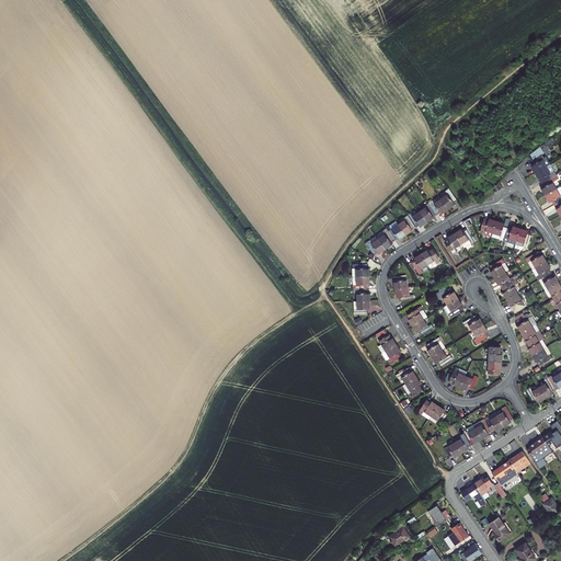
[(531,165),(536,172),(550,164),(546,157),(542,159),(540,156),(544,153),(540,147),(529,156),(534,164),(531,165)]
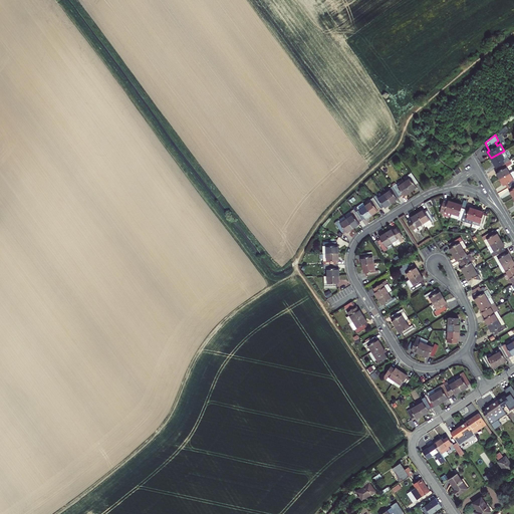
[(491,158),(497,168),(508,162),(510,161),(504,151),(491,158)]
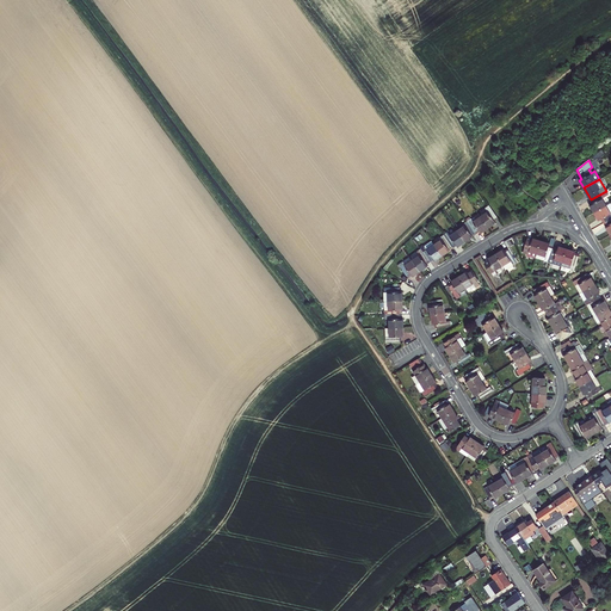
[(590,205),(594,213),(606,205),(603,198),(606,197),(604,192),(591,199),(593,204),(590,205)]
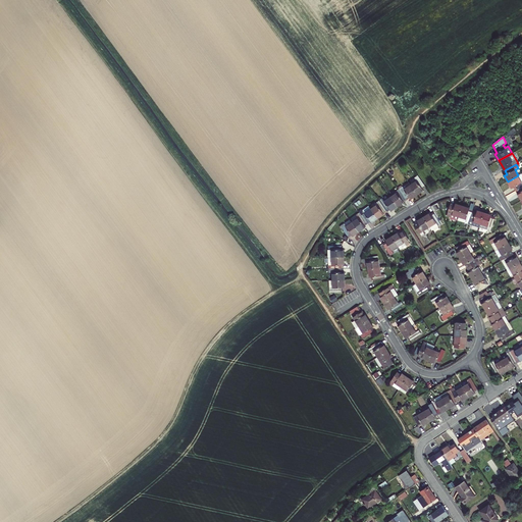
[(514,187),(516,191),(521,187),(521,174),(518,175),(508,181),(511,188),(514,187)]
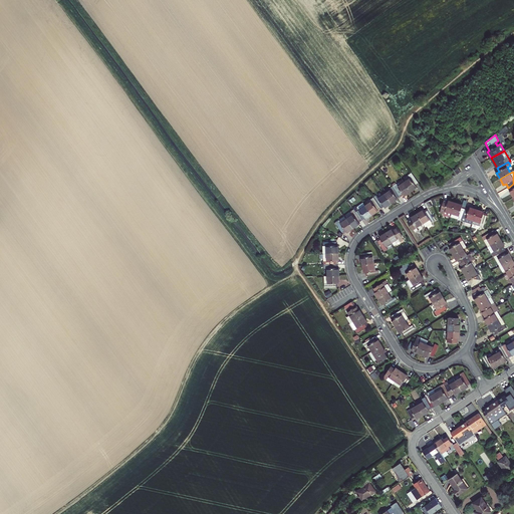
[(411,178),(404,183),(411,192),(417,188),(416,186),(420,184),(412,173),(409,175),(411,178)]
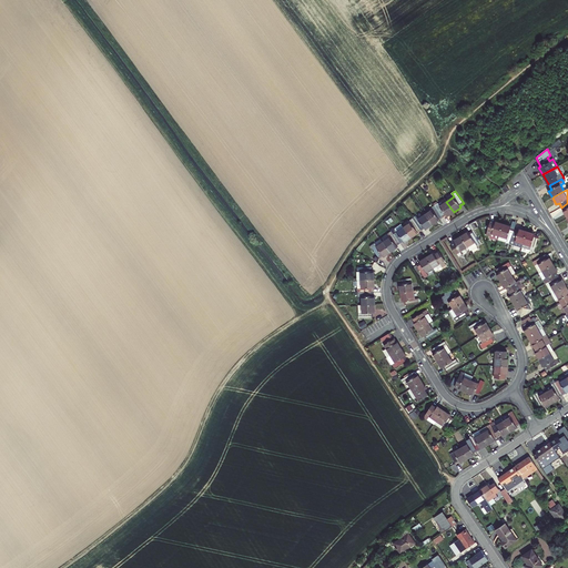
[(434,205),(442,216),(443,217),(446,215),(447,217),(454,212),(446,202),(439,206),(437,203),(434,205)]
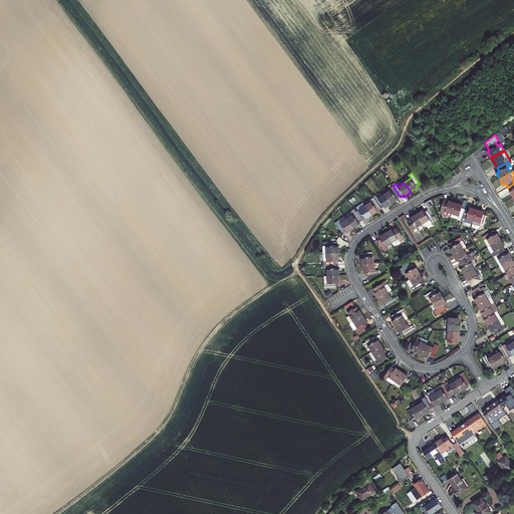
[(384,194),(392,204),(401,197),(400,196),(393,186),(389,189),(390,191),(384,194)]
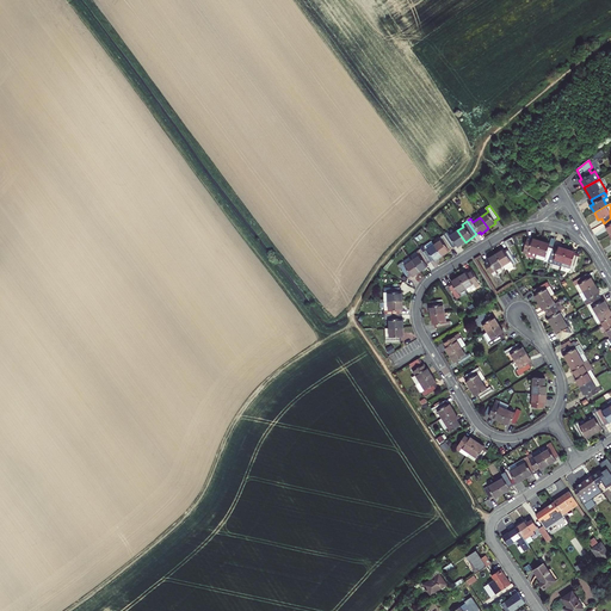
[(444,235),(454,248),(457,246),(458,247),(466,242),(457,230),(450,236),(448,233),(444,235)]
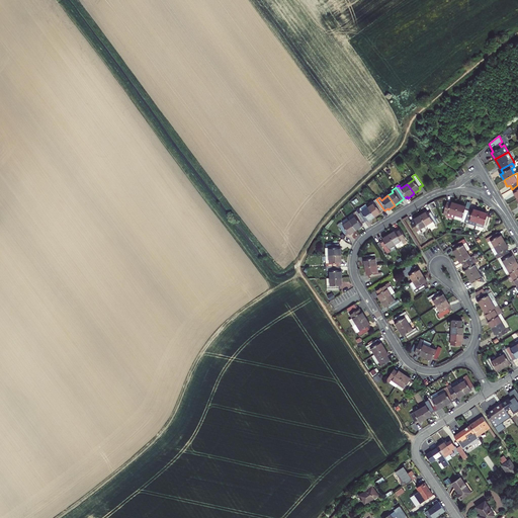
[(368,207),(375,217),(384,210),(376,199),(372,202),(373,203),(368,207)]
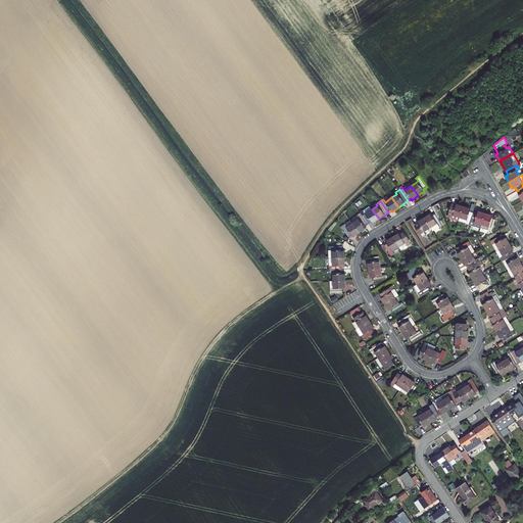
[(435,211),(441,208),(439,203),(433,206),(435,211)]
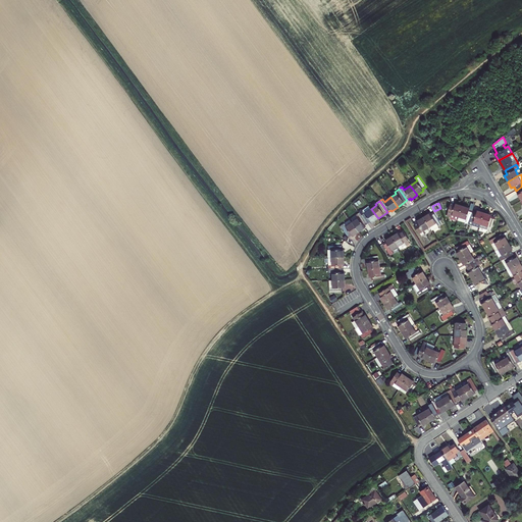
[(458,221),(459,217),(462,206),(455,203),(454,205),(451,204),(447,216),(451,217),(450,218),(451,219),(452,220),(453,219),(458,221)]
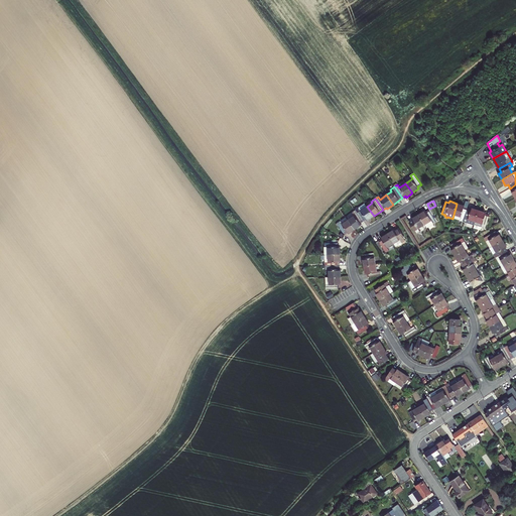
[(463,222),(468,209),(470,202),(466,201),(465,206),(457,204),(454,215),(453,219),(463,222)]
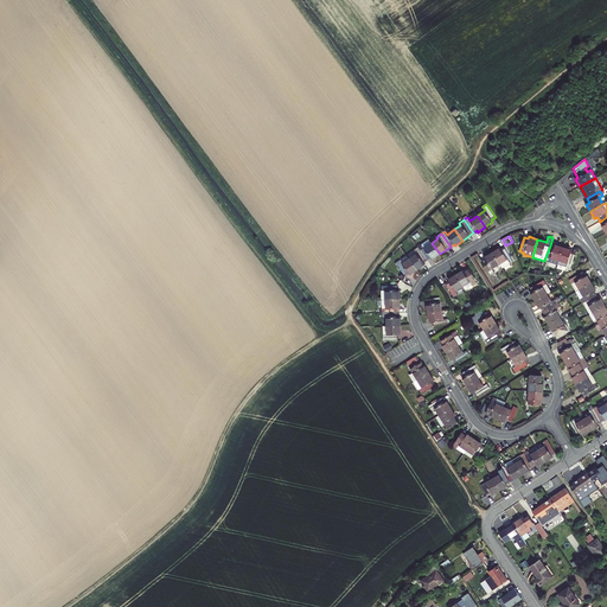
[(417,248),(428,261),(430,259),(432,260),(440,254),(432,243),(429,240),(421,246),(417,248)]
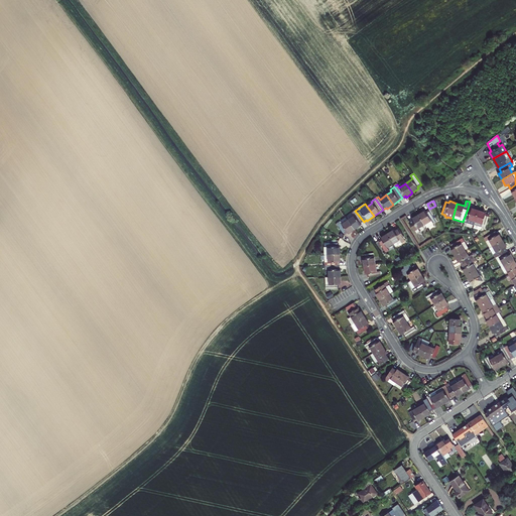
[(475,222),(479,210),(472,208),(471,210),(468,209),(463,222),(467,223),(474,225),(475,222)]
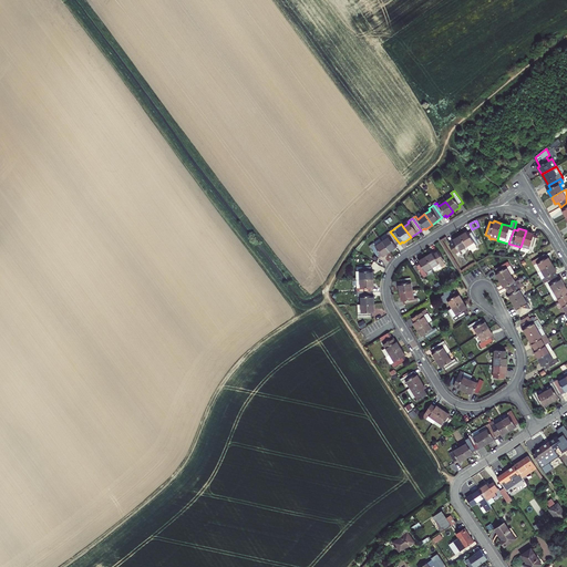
[(467,232),(460,236),(467,247),(468,250),(476,246),(476,245),(480,244),(472,230),(468,233),(467,232)]
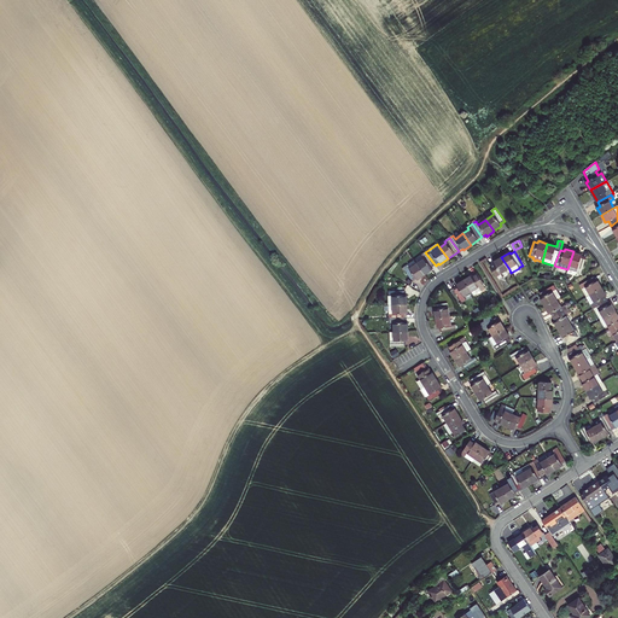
[(582,255),(573,251),(569,266),(578,268),(577,272),(581,273),(586,257),(582,256),(582,255)]
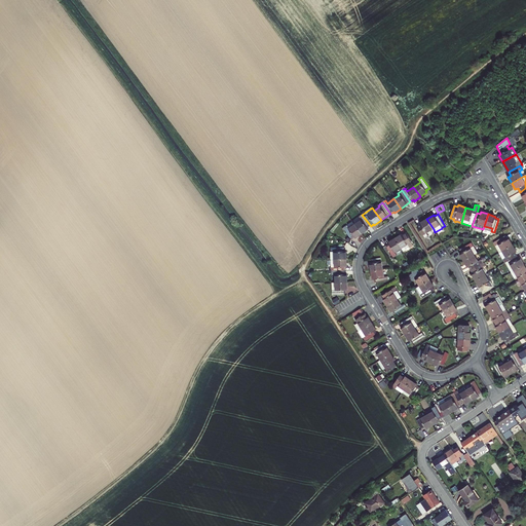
[(361,220),(354,224),(362,234),(368,229),(368,228),(371,226),(362,215),(359,217),(361,220)]
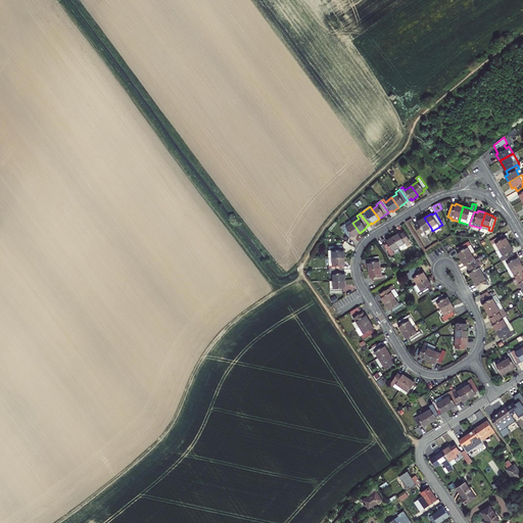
[(431,228),(424,218),(418,222),(418,223),(415,225),(422,236),(425,235),(424,232),(431,228)]
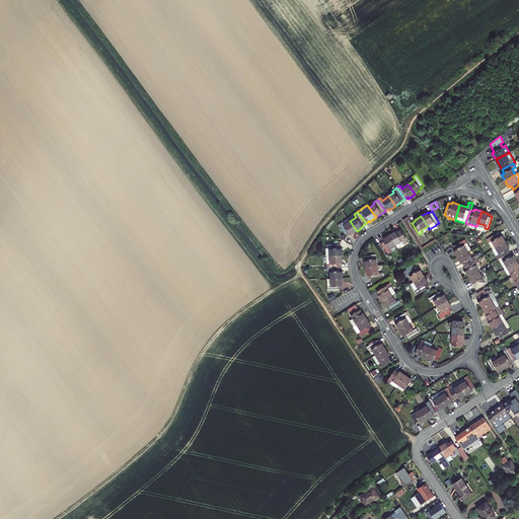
[(357,231),(350,221),(344,225),(342,222),(339,225),(347,236),(350,234),(351,235),(357,231)]
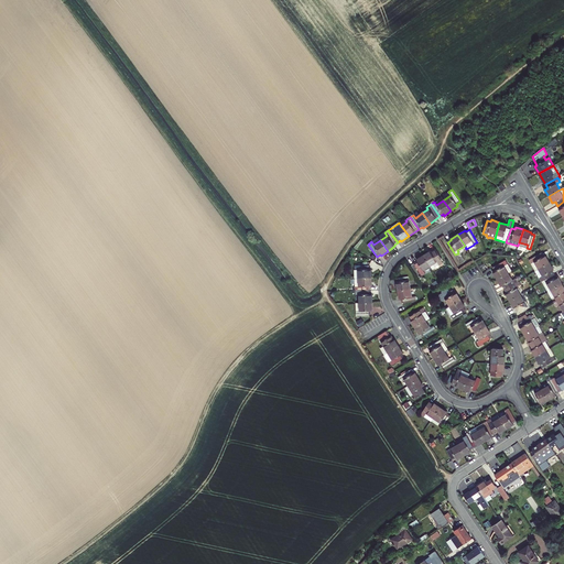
[(431,251),(424,256),(431,267),(433,270),(435,269),(437,269),(440,267),(440,264),(444,262),(436,250),(432,252),(431,251)]
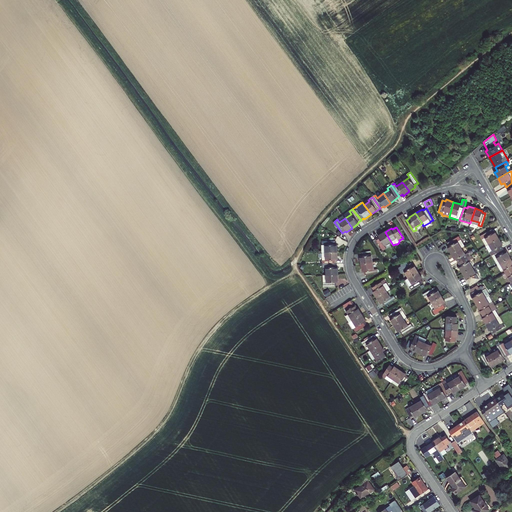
[(480,236),(486,246),(499,238),(495,232),(494,232),(492,229),(480,236)]
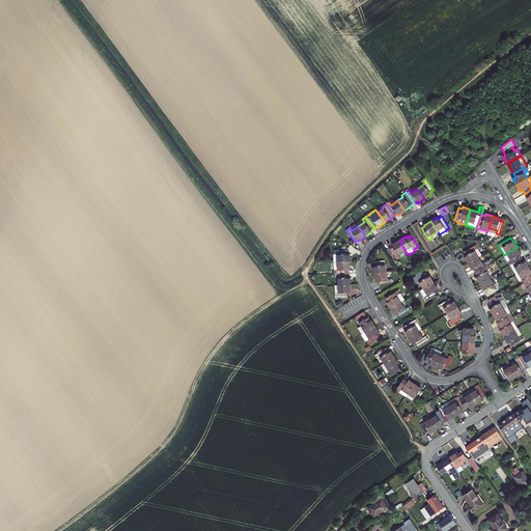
[(398,255),(406,251),(399,241),(392,245),(393,246),(390,248),(397,259),(399,258),(398,255)]
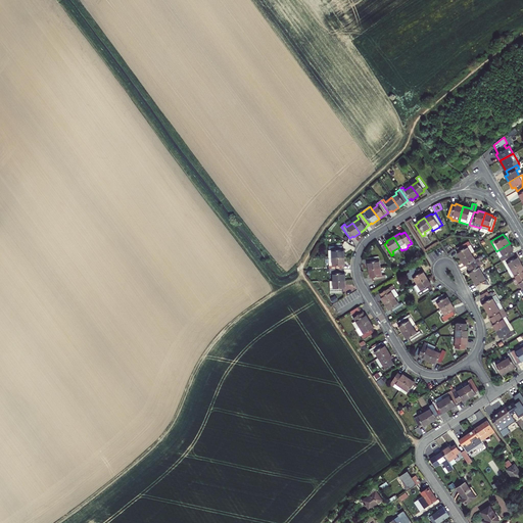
[(457,252),(461,259),(472,253),(474,251),(468,241),(457,248),(459,251),(457,252)]
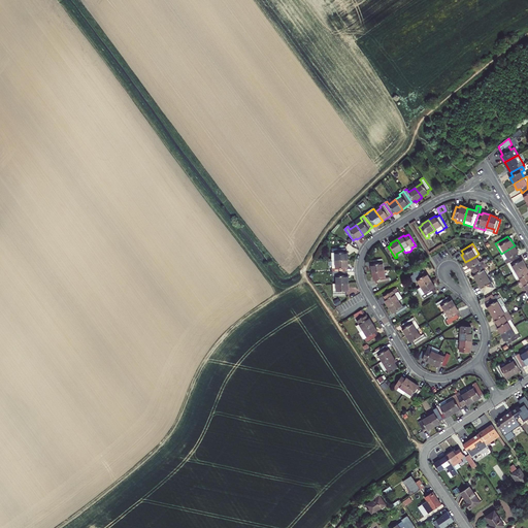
[(507,264),(519,257),(518,254),(519,253),(515,245),(501,254),(507,264)]
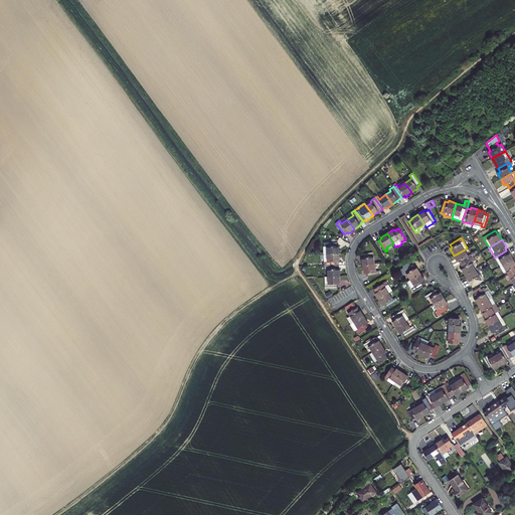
[(325,253),(339,253),(339,246),(337,246),(337,242),(324,242),(324,253),(325,253)]
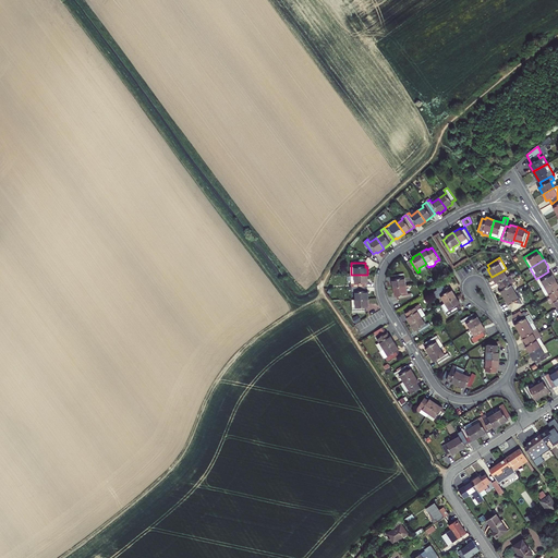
[(498,283),(499,287),(512,279),(510,276),(508,277),(504,270),(492,277),(496,283),(498,283)]
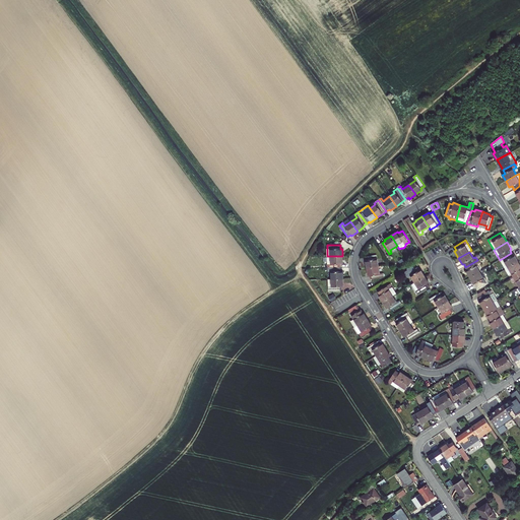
[(505,269),(518,262),(514,255),(513,256),(511,253),(500,260),(505,269)]
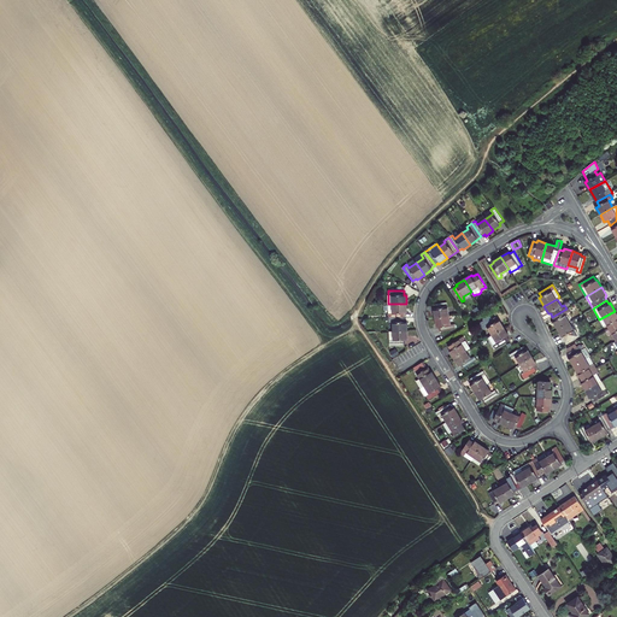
[(434,309),(436,318),(450,316),(447,303),(435,305),(436,309),(434,309)]
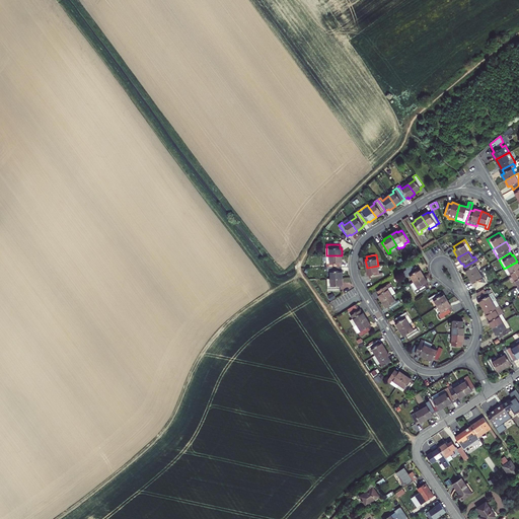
[(326,268),(341,267),(341,264),(342,263),(342,255),(327,255),(326,255),(326,268)]
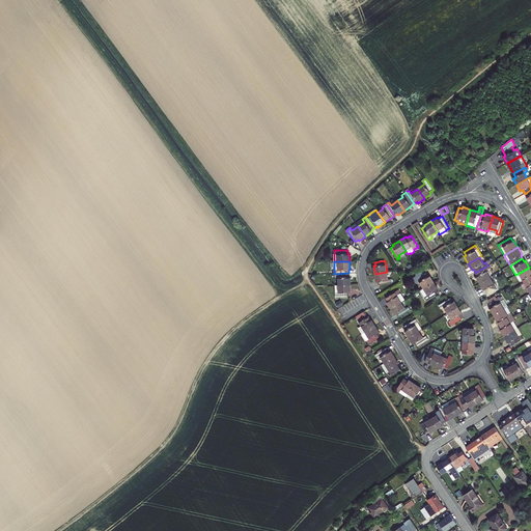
[(487,266),(475,273),(477,275),(476,276),(480,283),(491,277),(486,270),(490,269),(487,266)]
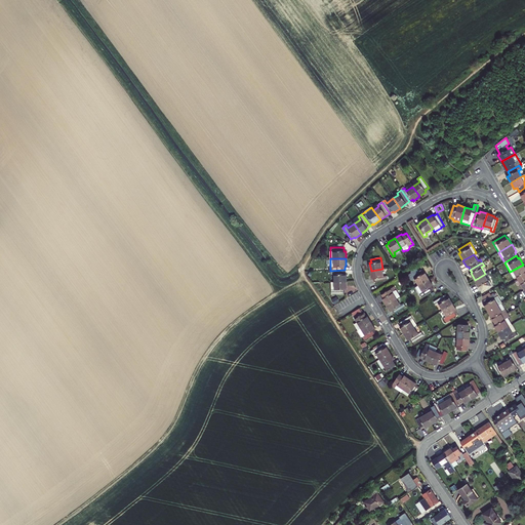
[(519,281),(524,277),(524,267),(523,265),(510,272),(514,278),(516,277),(519,281)]
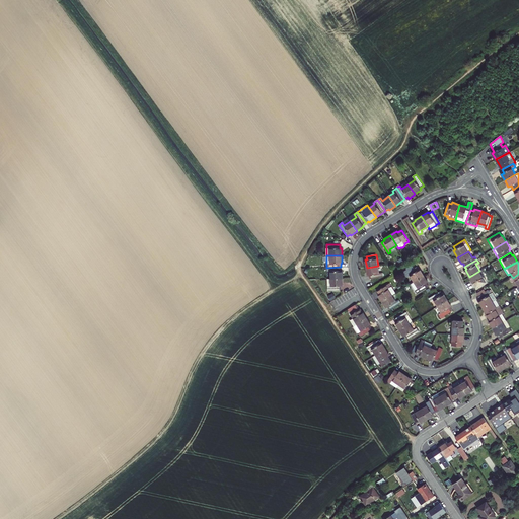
[(410,276),(414,282),(424,276),(420,269),(419,270),(417,267),(414,269),(412,265),(406,268),(408,270),(409,272),(404,274),(406,277),(410,276)]
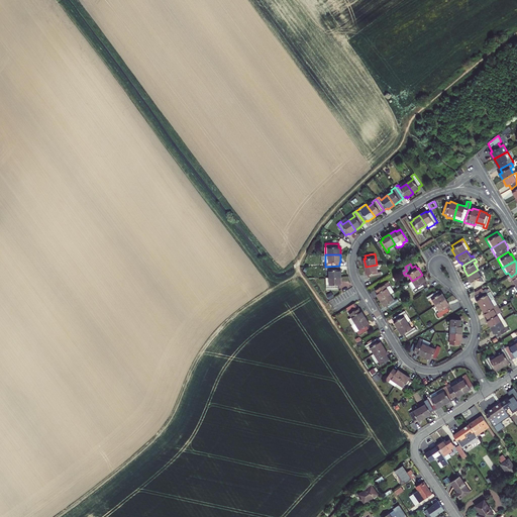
[(377,265),(366,267),(367,275),(368,274),(369,278),(382,276),(381,272),(378,272),(377,265)]
